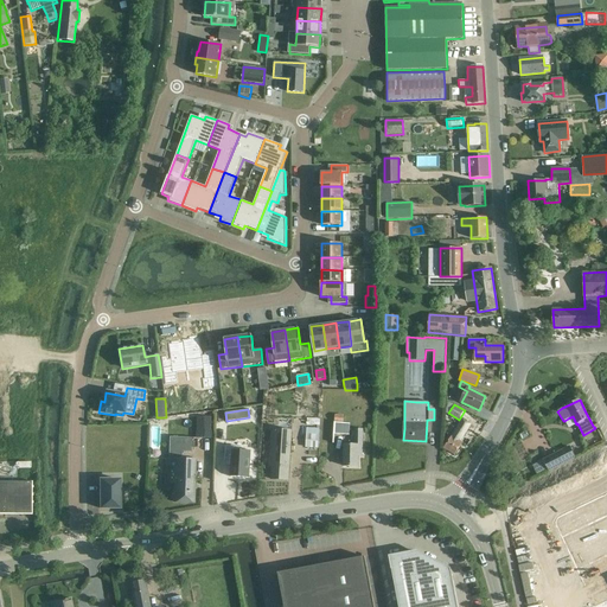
[(197,417),(196,439),(209,439),(210,417),(197,417)]
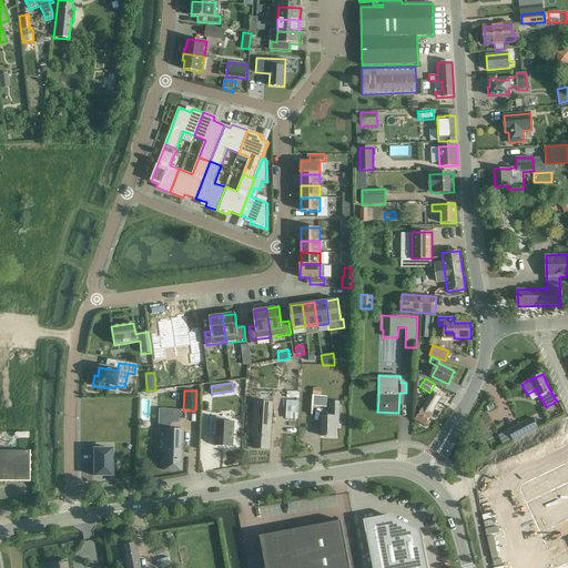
[(440,397),(434,392),(415,419),(425,426),(433,415),(430,413),(440,397)]
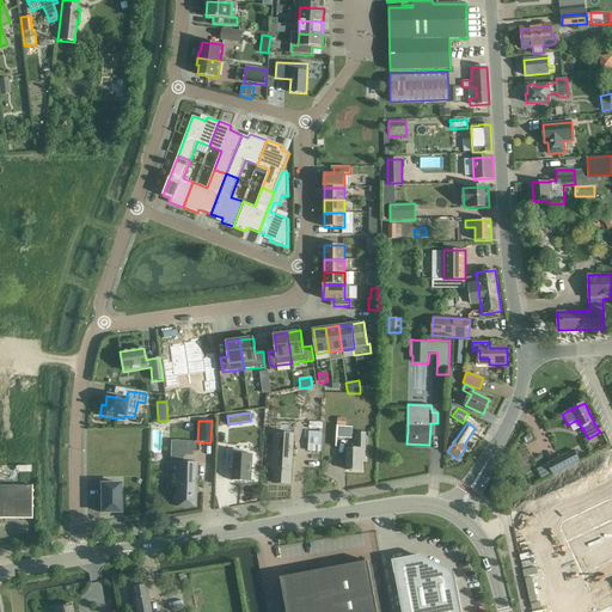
[(336,438),(352,439),(353,427),(336,426),(336,438)]
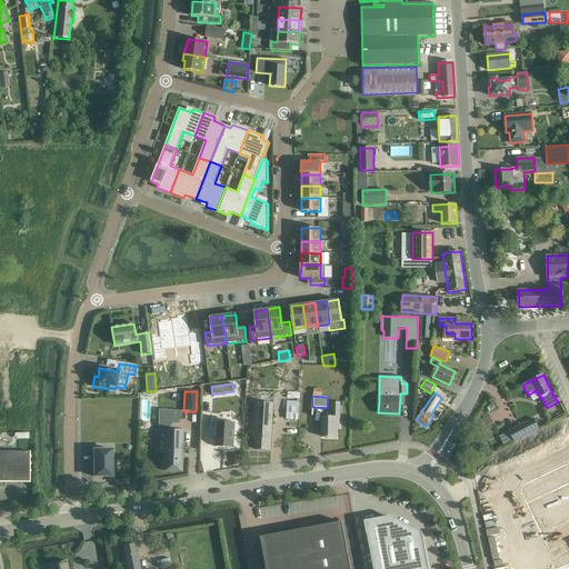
[(299,402),(288,401),(287,419),(298,420),(299,402)]
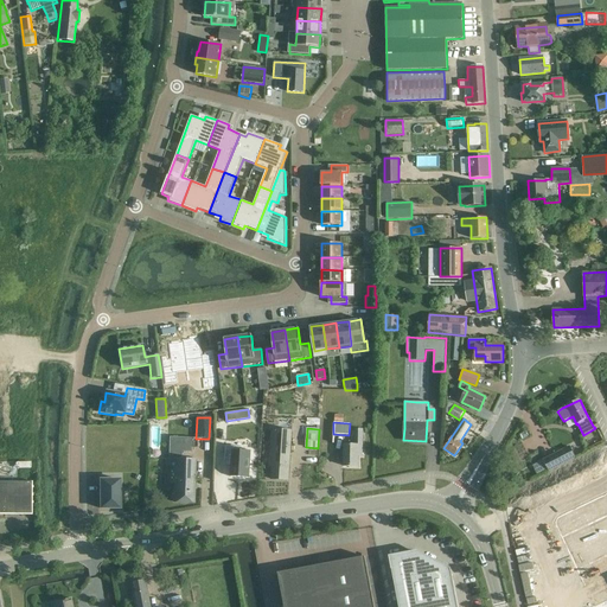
[(363,429),(355,429),(355,445),(344,445),(343,466),(358,466),(358,457),(362,457),(362,445),(363,429)]
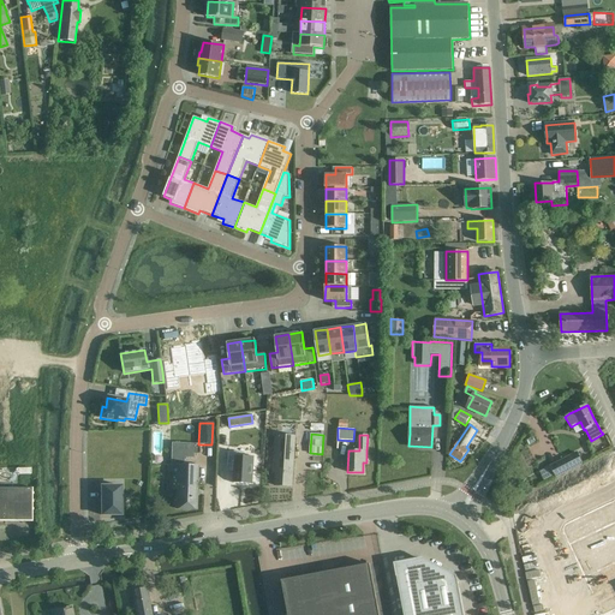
[(294,437),(275,436),(274,472),(275,472),(275,485),(292,487),(294,437)]
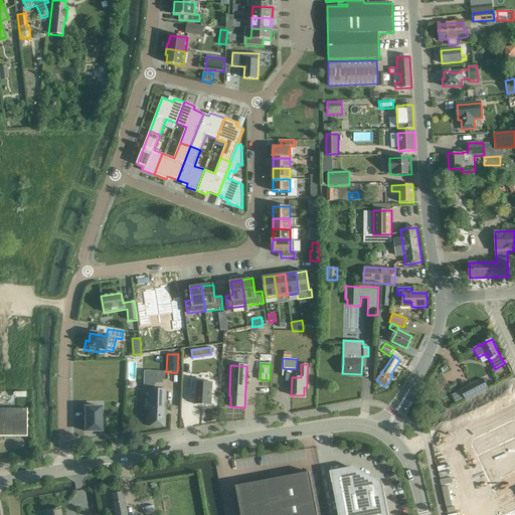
[(144,383),(163,384),(163,372),(144,371),(144,383)]
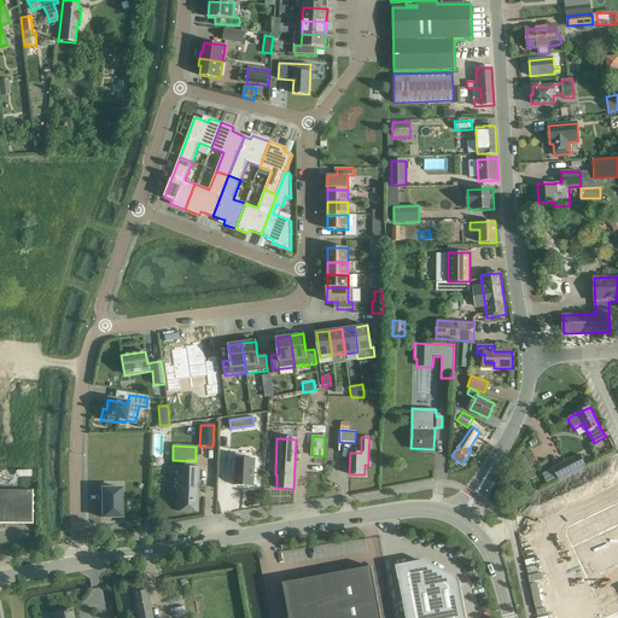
[(587,467),(581,454),(553,467),(559,481),(587,467)]
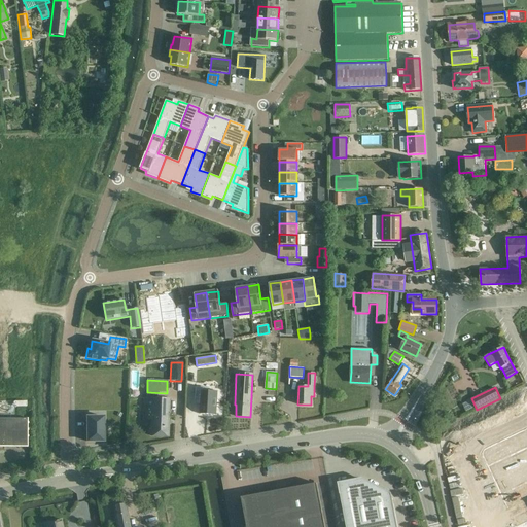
[(201,391),(200,414),(216,415),(217,392),(201,391)]
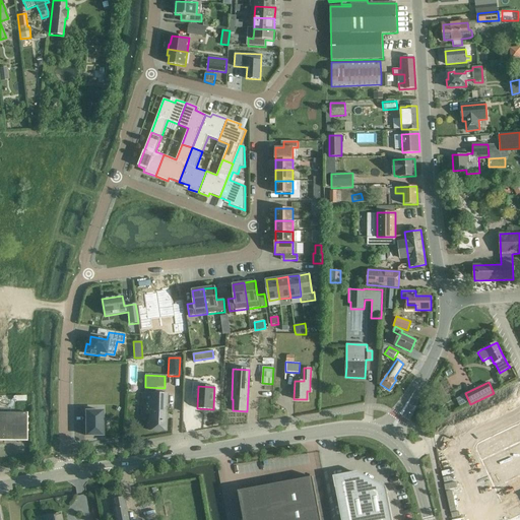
[(168,393),(143,392),(142,414),(148,414),(148,431),(166,431),(168,393)]
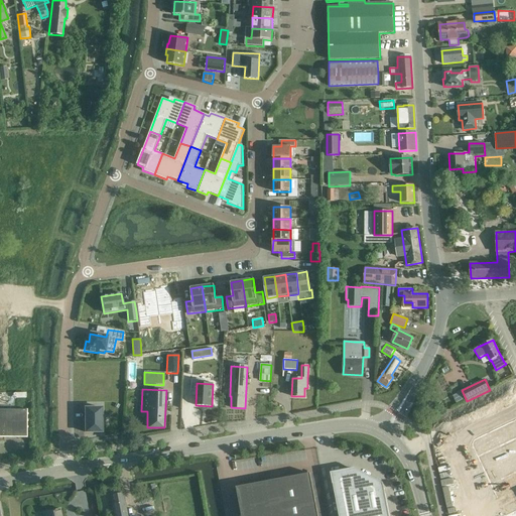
[(515,398),(473,414),(483,443),(515,431),(515,424),(514,419),(515,418),(515,398)]
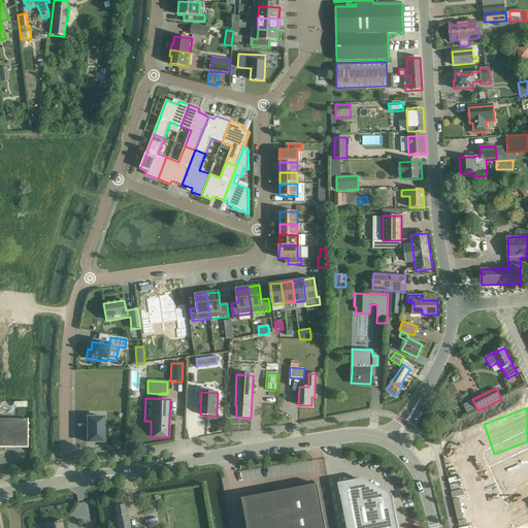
[(435,408),(431,421),(439,423),(442,410),(435,408)]
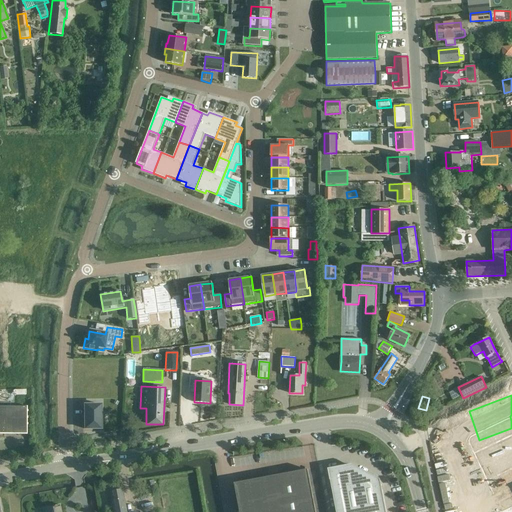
[(100,405),(84,405),(85,429),(100,429),(100,405)]
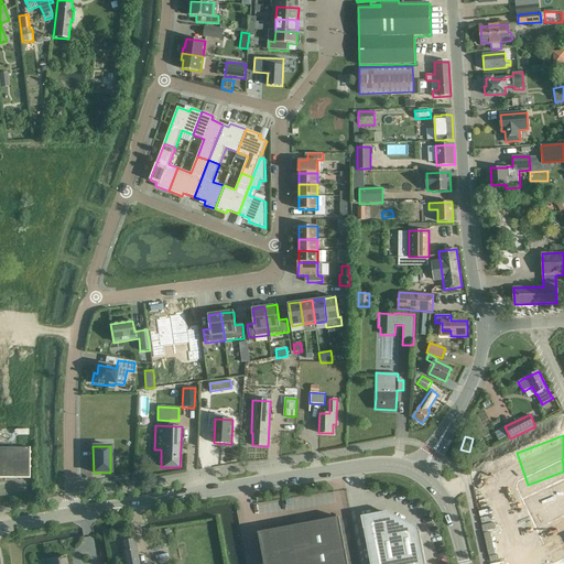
[(0,478),(30,479),(30,448),(0,447),(0,478)]
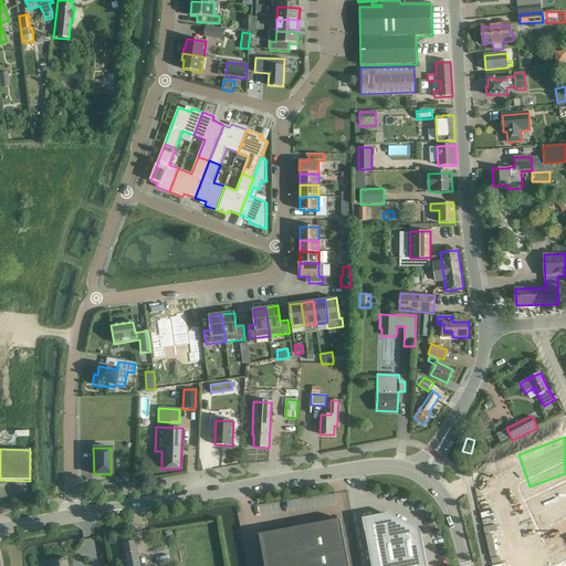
[(542,509),(565,498),(565,474),(534,489),(542,509)]
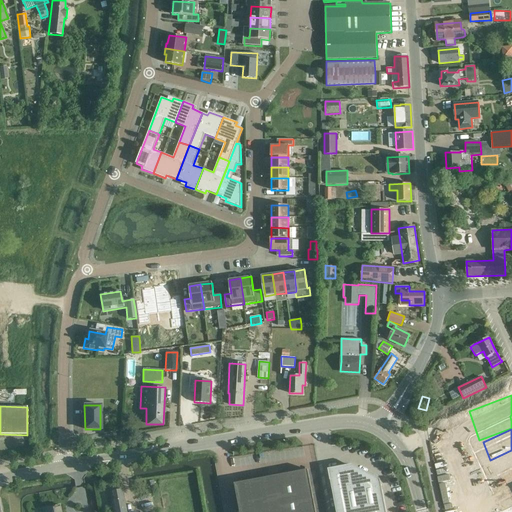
[(352,467),(350,467),(349,465),(328,469),(336,511),(386,511),(380,482),(378,483),(377,480),(372,477),(373,476),(368,473),(367,474),(352,467)]
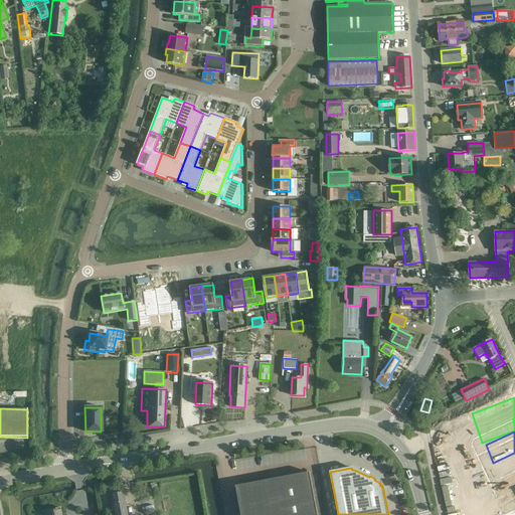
[(235,486),(240,514),(317,514),(310,472),(235,486)]
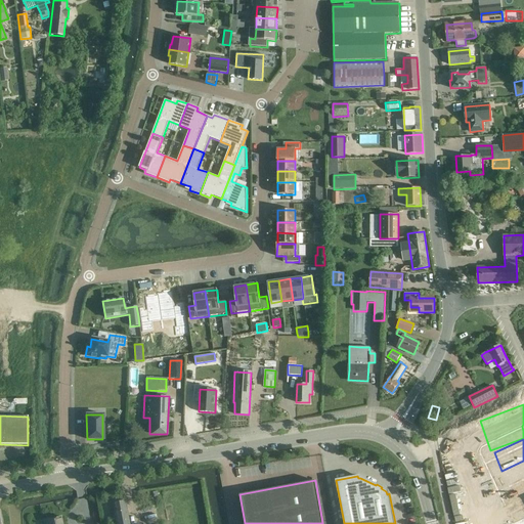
[(523,523),(523,488),(507,495),(517,521),(508,523),(523,523)]
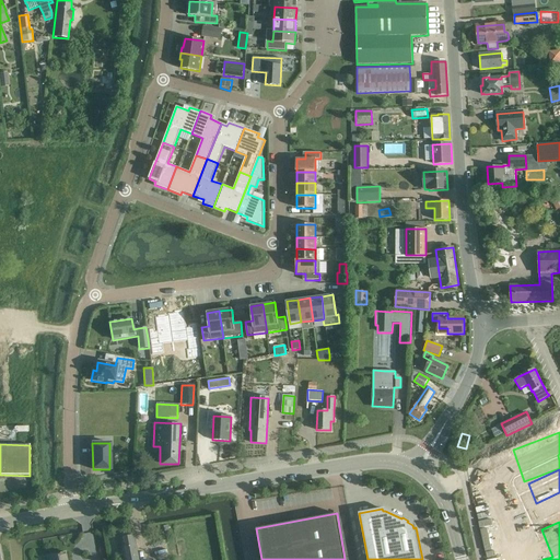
[(137,559),(133,536),(119,538),(123,559),(137,559)]
